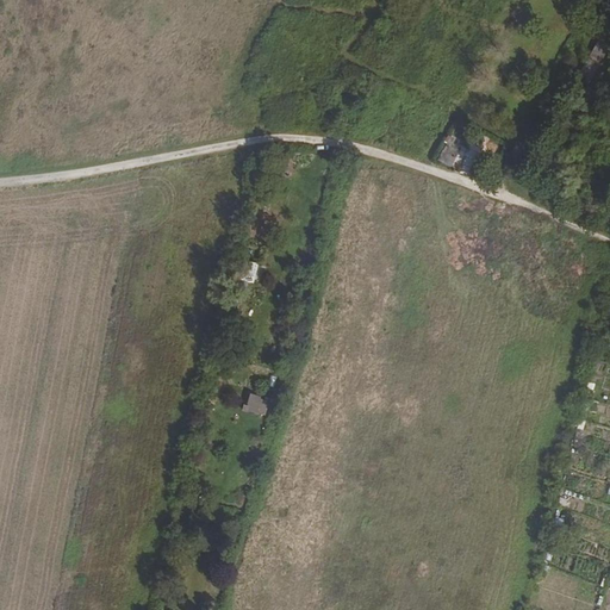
[(464,151),(452,145),(443,162),(455,167),(464,151)]
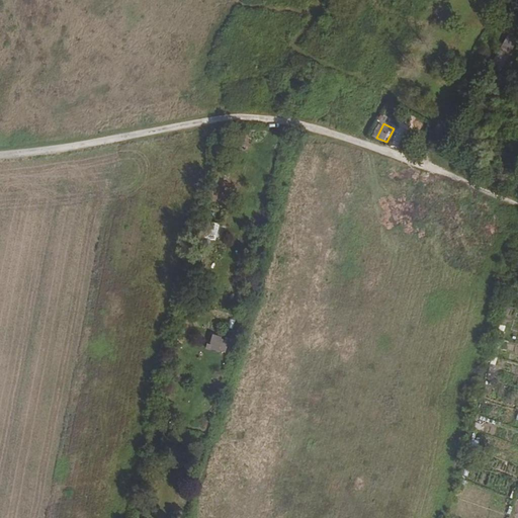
[(517,186),(507,182),(504,189),(515,194),(517,186)]
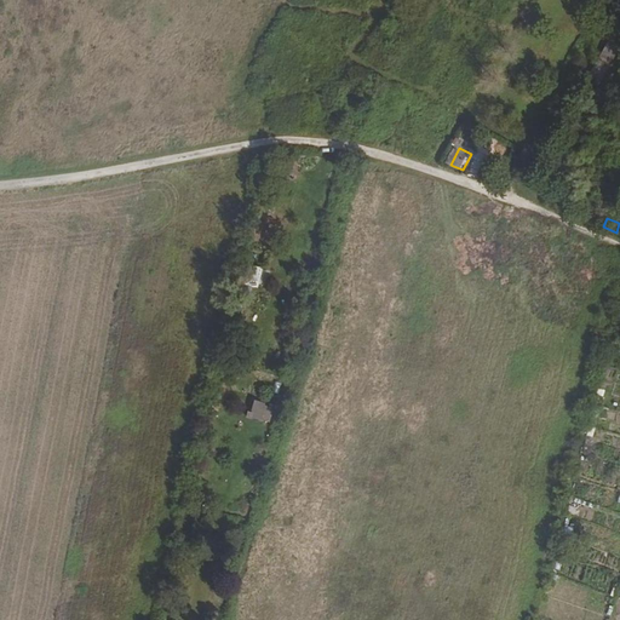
[(262,285),(265,267),(252,265),(250,283),(262,285)]
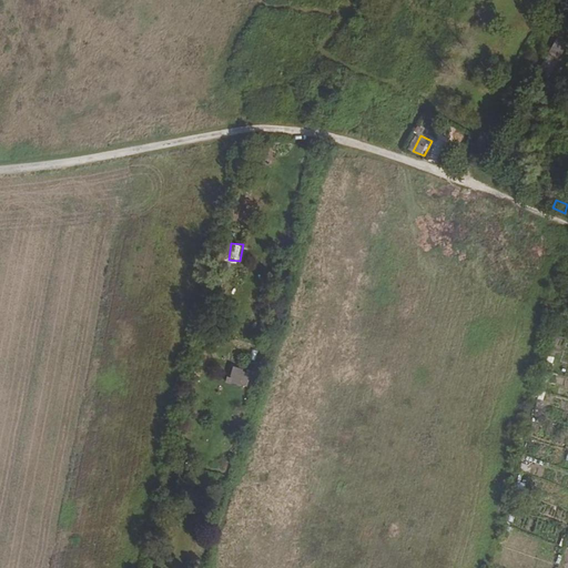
[(246,386),(251,371),(230,366),(226,382),(246,386)]
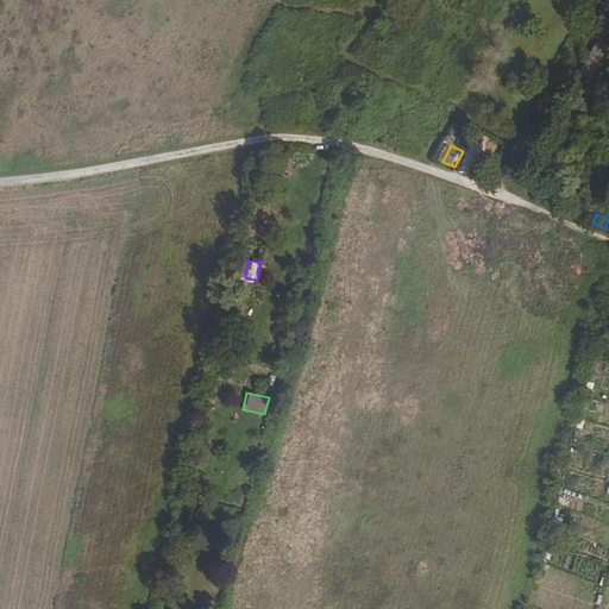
[(576,419),(573,443),(582,444),(584,420),(576,419)]
